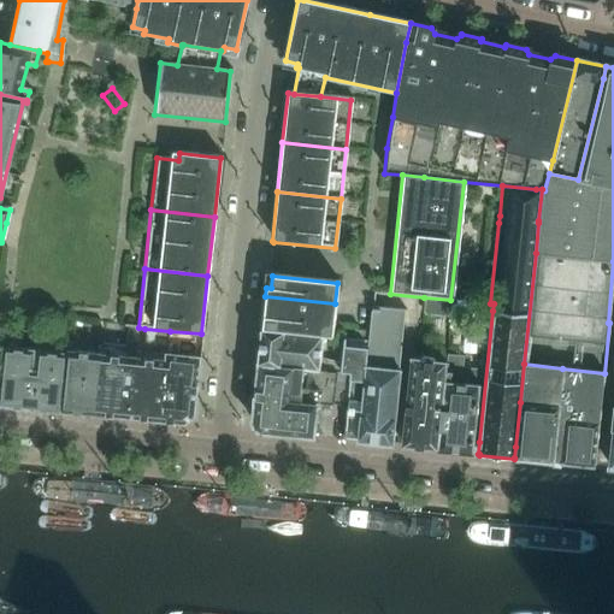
[(323,337),(331,338),(335,303),(265,296),(261,330),(323,337)]
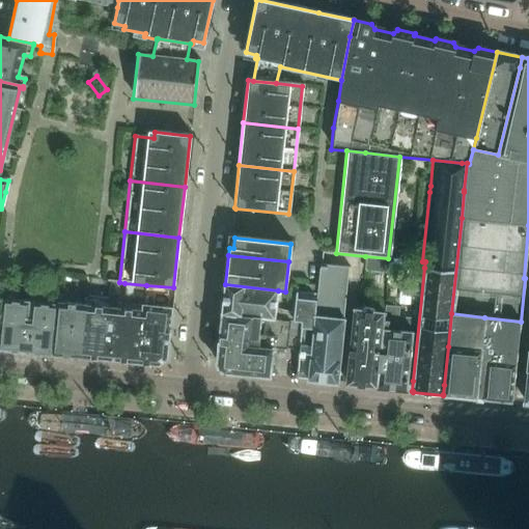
[(365,256),(364,272),(387,274),(388,258),(365,256)]
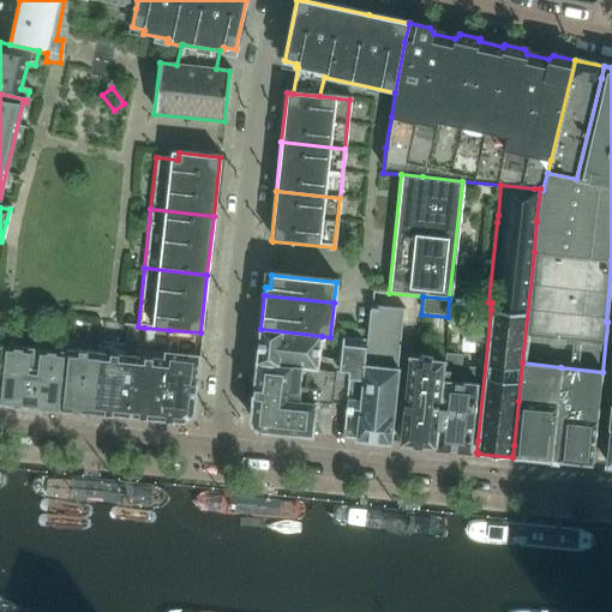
[(340,363),(339,372),(348,373),(345,407),(342,439),(355,441),(355,442),(390,445),(390,444),(390,443),(405,311),(370,307),(366,341),(351,339),(343,339),(340,363)]
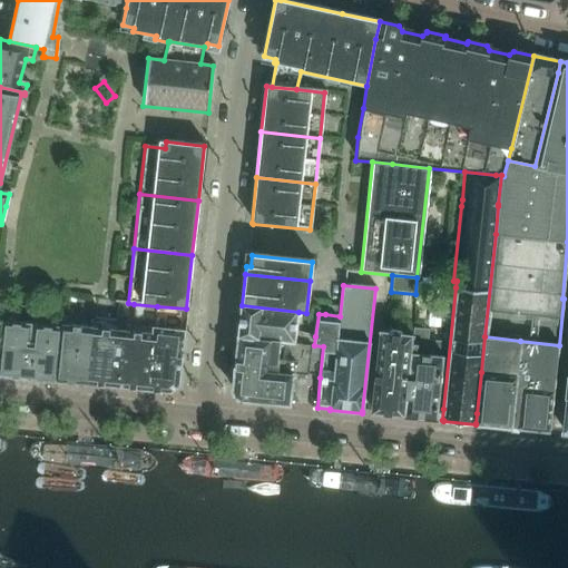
[(134,304),(131,319),(155,321),(157,306),(134,304)]
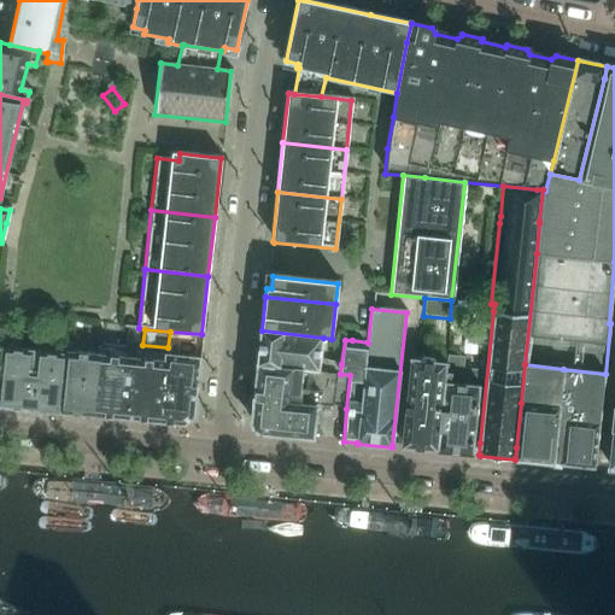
[(337,373),(340,374),(341,364),(320,362),(323,338),(262,331),(258,365),(337,373)]
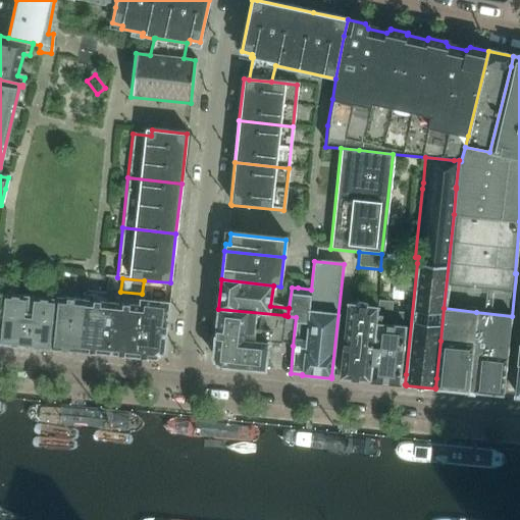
[(137,347),(136,357),(144,358),(155,359),(156,359),(164,353),(163,352),(169,303),(168,303),(170,282),(144,280),(142,294),(143,294),(142,300),(137,347)]
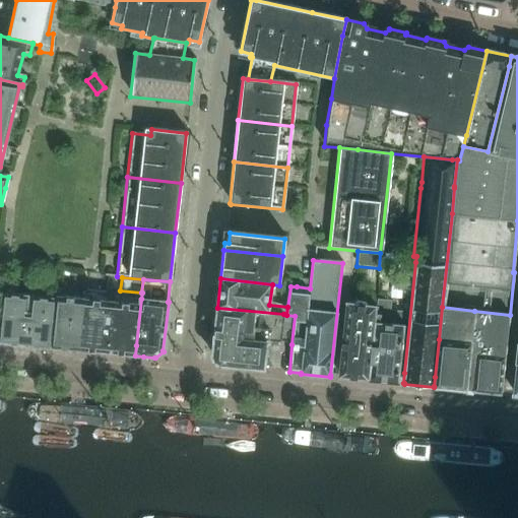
[(298,279),(297,286),(310,288),(310,281),(298,279)]
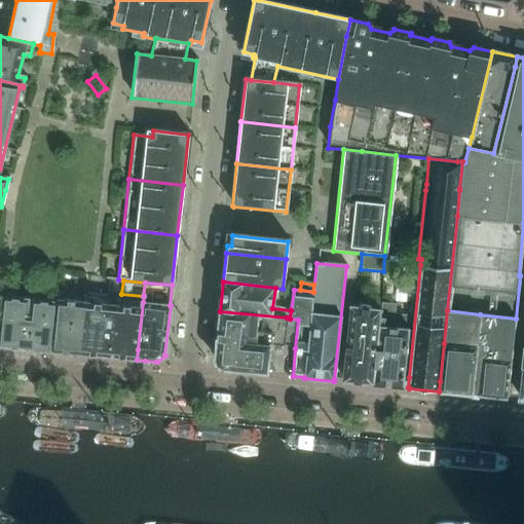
[(81,344),(80,354),(108,357),(109,346),(113,305),(113,304),(114,293),(106,292),(106,296),(85,294),(84,303),(85,303),(81,344)]
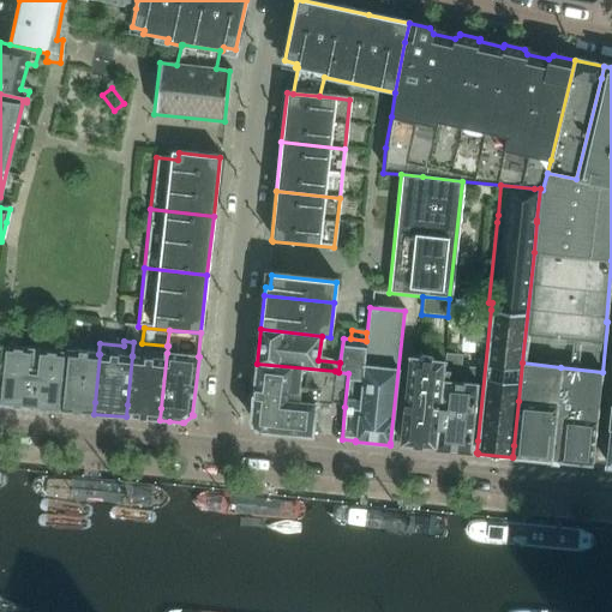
[(60,411),(61,399),(65,353),(4,346),(0,393),(0,403),(25,407),(60,411)]
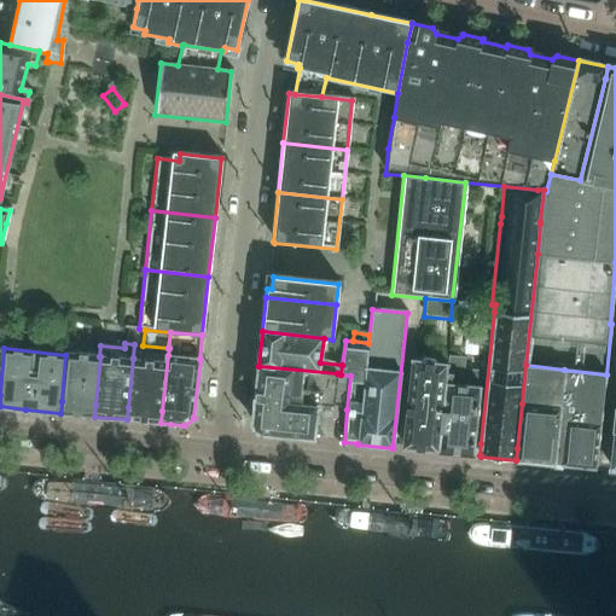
[(94,417),(94,416),(96,405),(99,356),(67,352),(63,401),(60,413),(62,413),(94,417)]
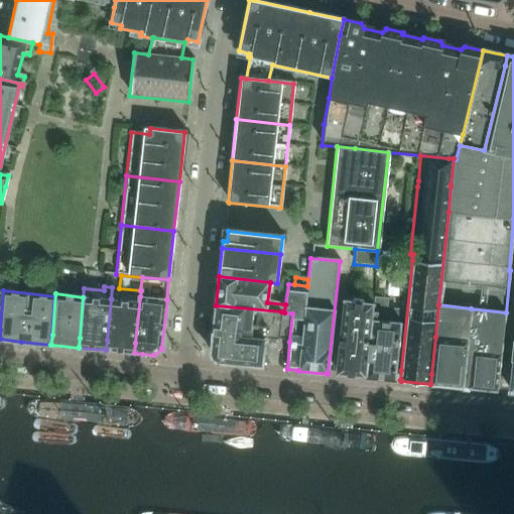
[(372,304),(373,304),(365,377),(366,377),(394,380),(395,380),(395,379),(395,378),(402,310),(386,308),(387,299),(372,297),(372,304)]
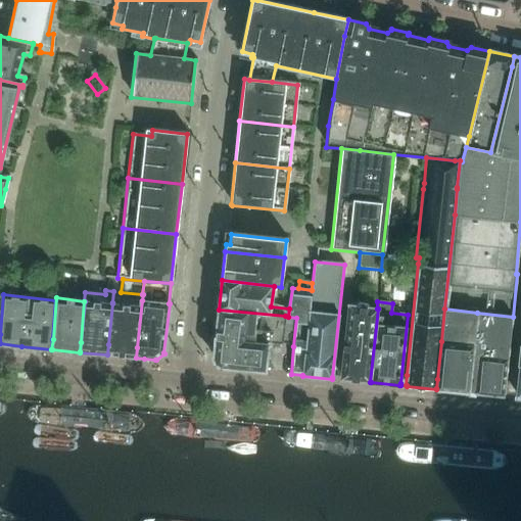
[(109,345),(108,356),(135,358),(140,306),(113,303),(109,345)]
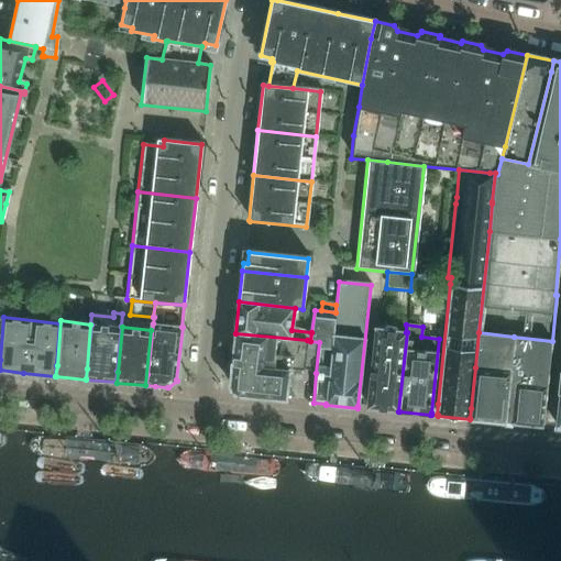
[(366,407),(366,408),(398,411),(407,332),(406,332),(375,328),(366,407)]
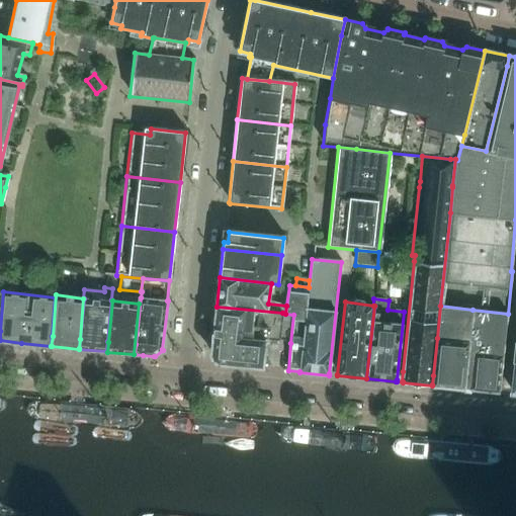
[(433,375),(432,384),(433,385),(464,389),(465,389),(465,378),(469,342),(473,310),(440,306),(437,338),(433,375)]
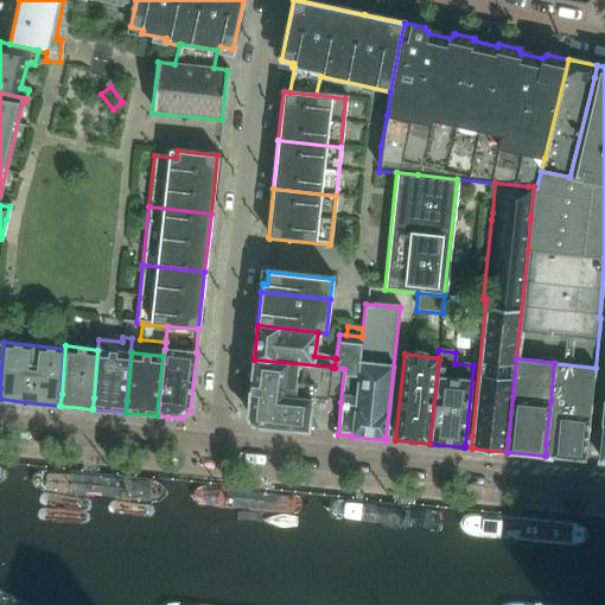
[(331,367),(254,360),(248,415),(248,419),(250,422),(253,425),(258,426),(307,431),(309,432),(309,431),(312,399),(326,401),(331,367)]
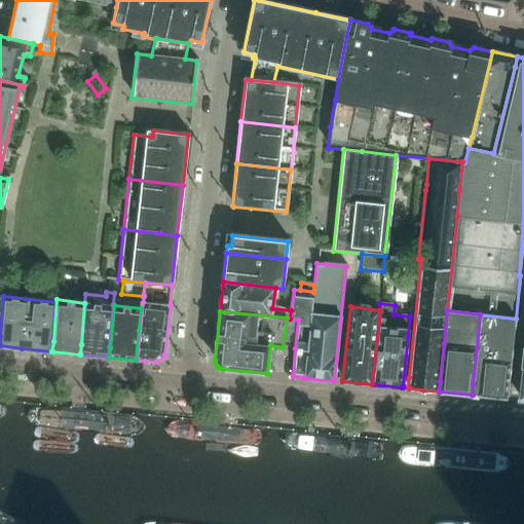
[(473,384),(473,395),(477,395),(478,395),(478,396),(508,399),(508,396),(509,396),(509,394),(508,394),(516,319),(480,314),(477,347),(473,384)]
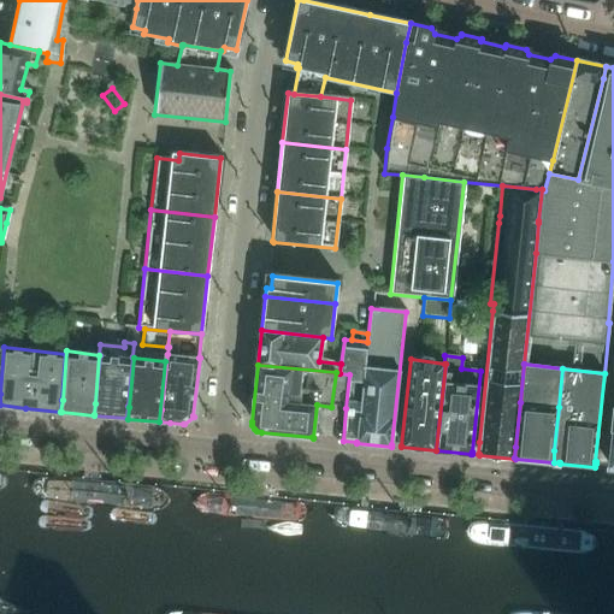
[(55,507),(128,514),(130,490),(58,483),(55,507)]
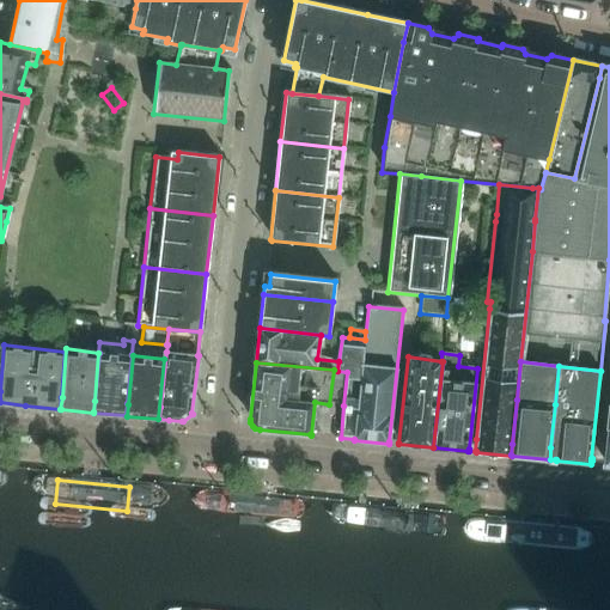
[(211,519),(282,526),(285,502),(213,495),(211,519)]
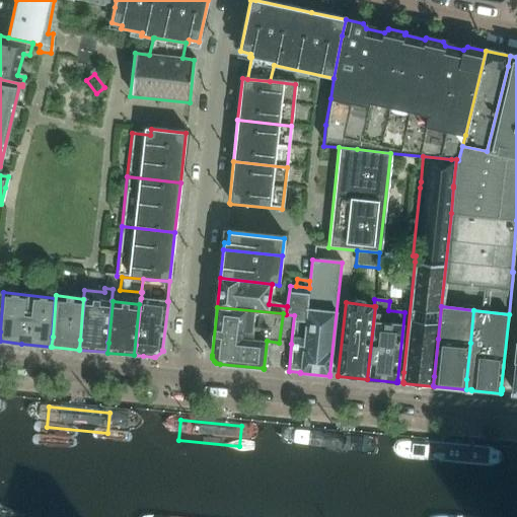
[(299,454),(360,460),(362,440),(301,434),(299,454)]
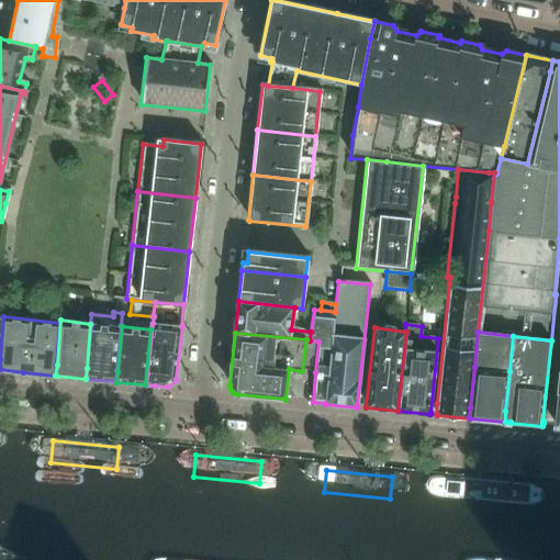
[(470,505),(536,513),(538,491),(472,484),(470,505)]
